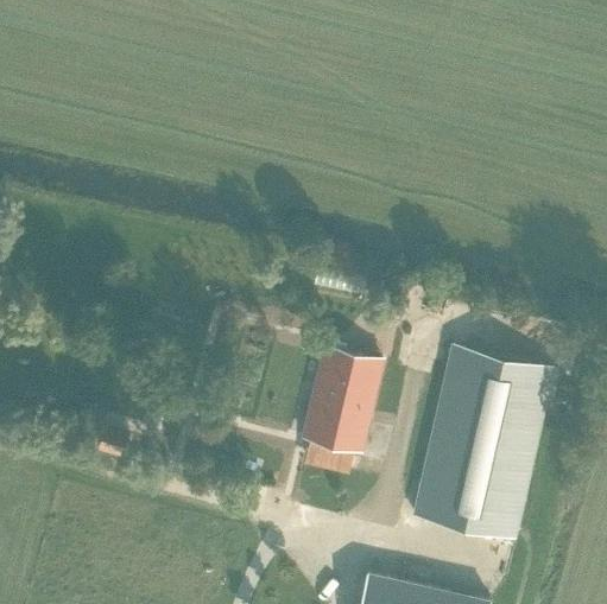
[(359,453),(380,361),(324,348),(304,440),(359,453)]
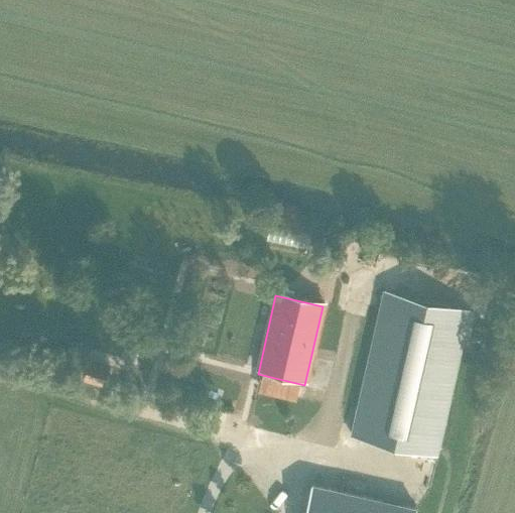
[(438,459),(470,314),(383,295),(351,439),(438,459)]
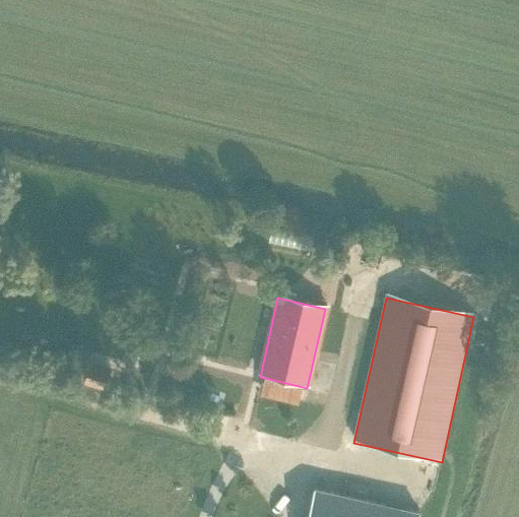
[(0,321),(0,336),(12,338),(14,323),(0,321)]
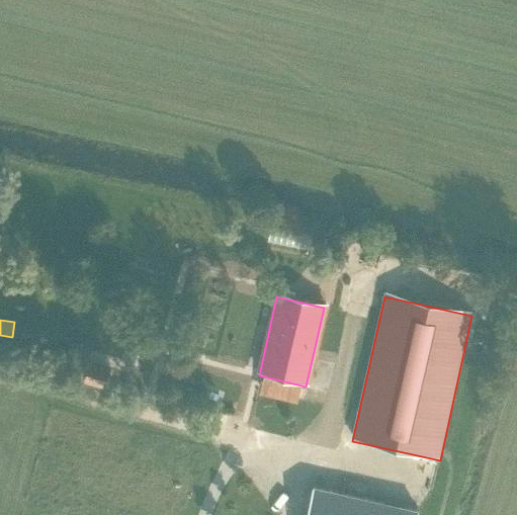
[(104,390),(110,371),(90,365),(85,383),(104,390)]
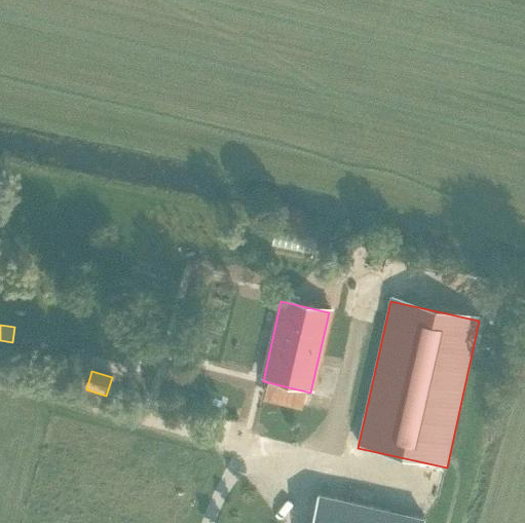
[(423,522),(424,519),(317,495),(311,522),(423,522)]
